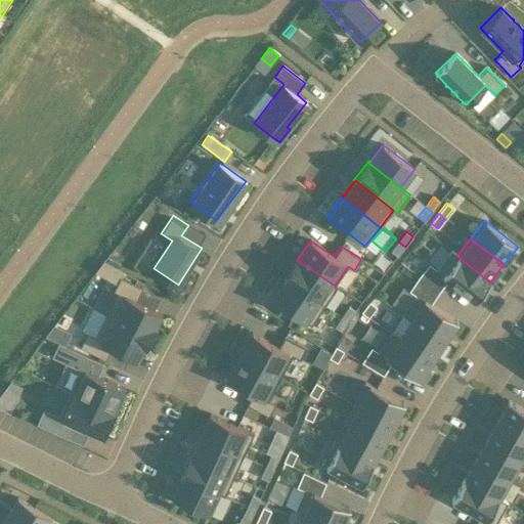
[(397,257),(405,247),(398,242),(391,251),(391,252),(397,257)]
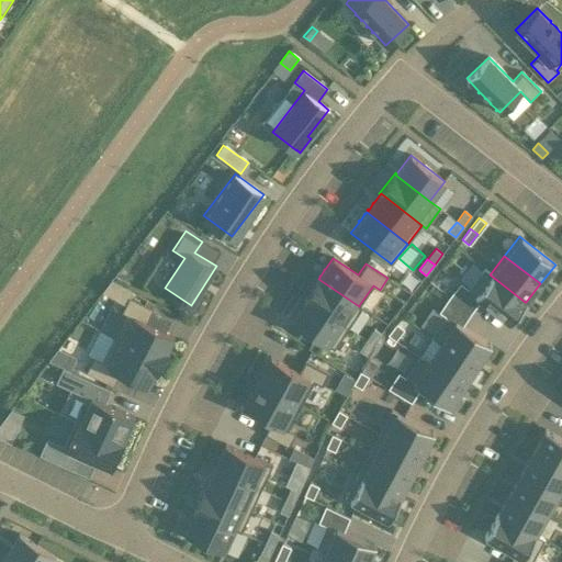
[(509,323),(525,302),(490,274),(491,273),(482,267),(467,287),(460,282),(448,296),(471,313),(481,301),(509,323)]
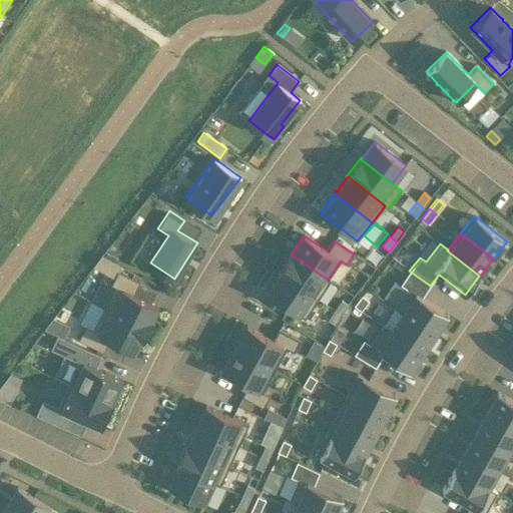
[(291,254),(291,253),(278,274),(279,274),(318,299),(330,281),(328,279),(328,280),(291,254)]
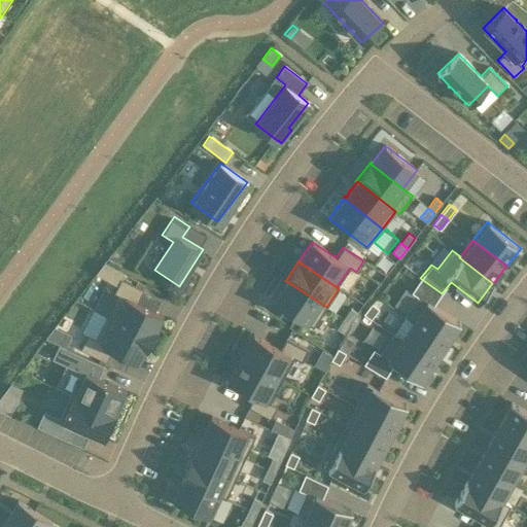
[(120,272),(115,269),(109,280),(114,282),(120,272)]
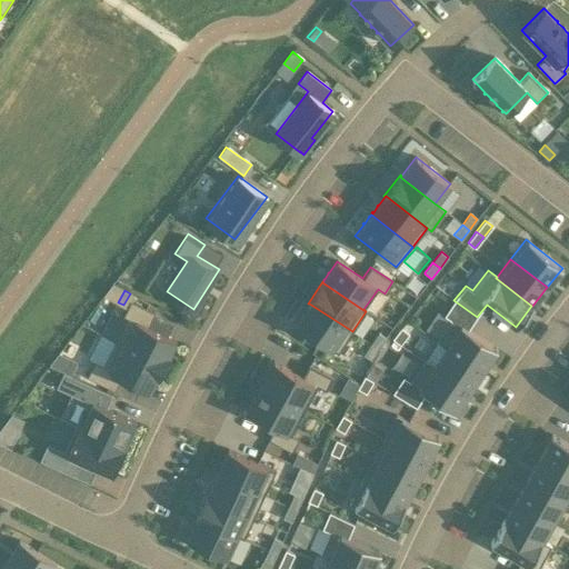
[(437,340),(446,347),(482,371),(497,349),(468,329),(477,317),(453,300),(443,316),(451,319),(437,340)]
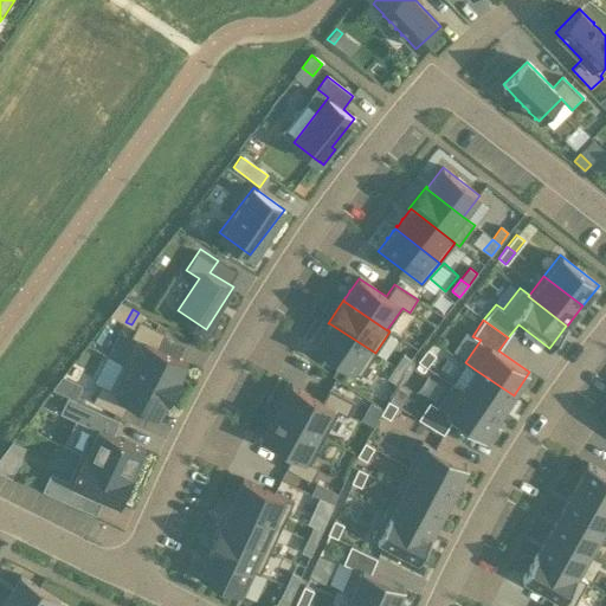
[(135,339),(122,363),(174,391),(181,379),(179,378),(187,362),(178,358),(158,348),(165,334),(139,321),(135,328),(131,336),(135,339)]
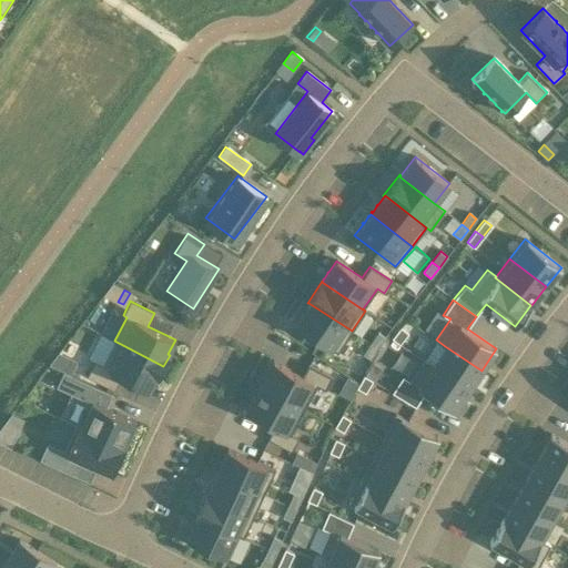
[(337,353),(352,331),(308,303),(307,304),(306,304),(305,305),(306,306),(303,312),(302,311),(301,312),(302,313),(294,324),(337,353)]
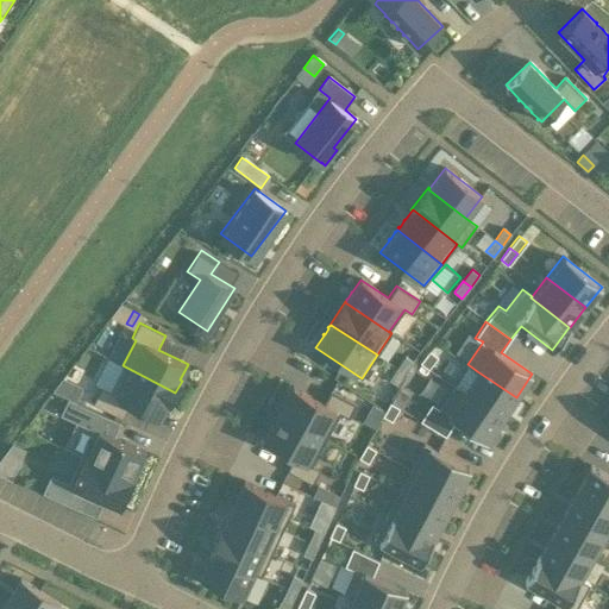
[(420,363),(428,369),(438,357),(429,351),(420,363)]
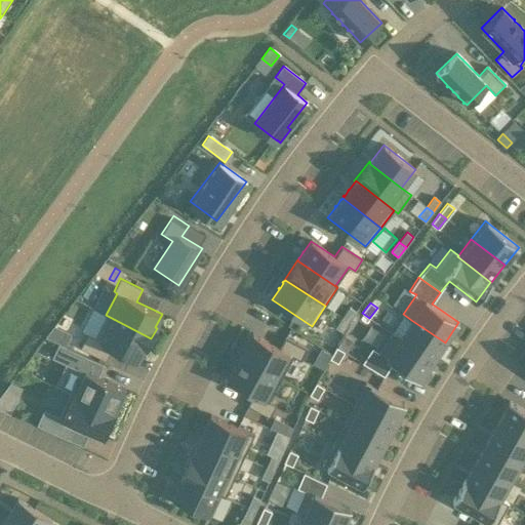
[(349,307),(342,317),(349,322),(356,312),(350,308),(349,307)]
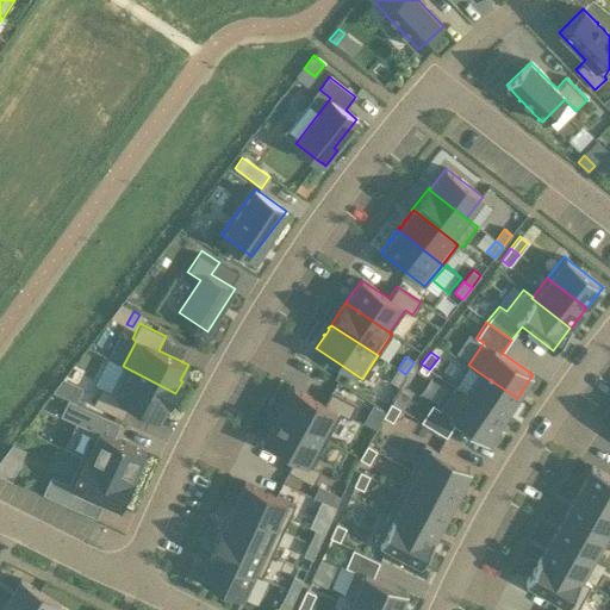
[(175,393),(123,366),(110,392),(101,387),(93,403),(123,418),(130,405),(150,415),(160,419),(167,405),(169,406),(175,393)]
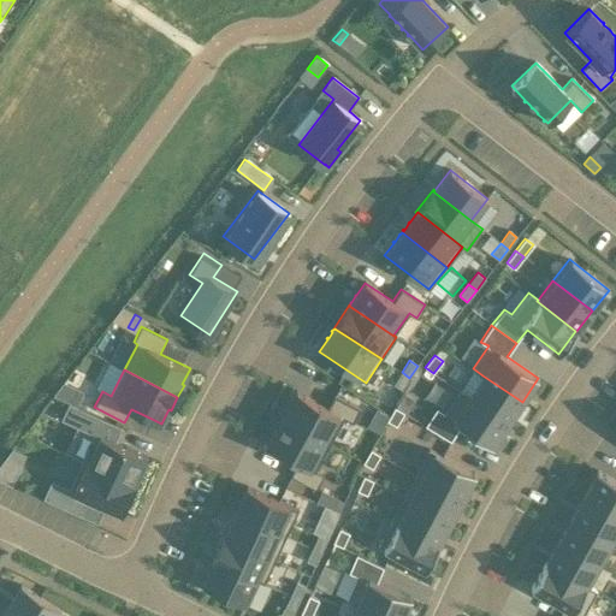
[(402,372),(394,384),(402,390),(409,378),(402,372)]
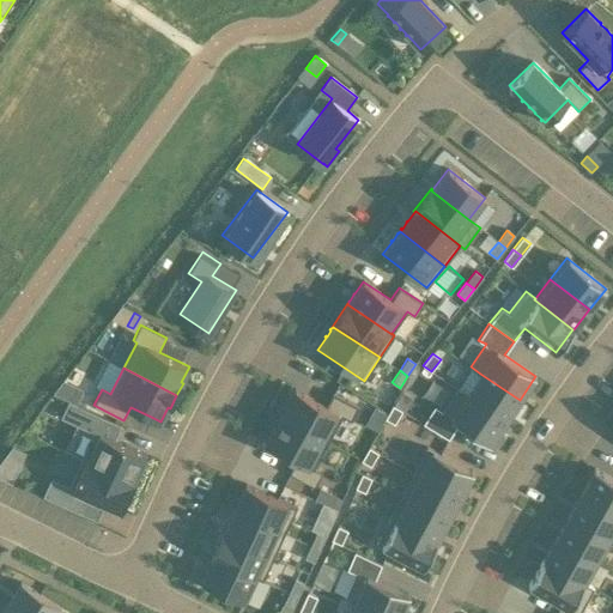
[(466,395),(505,422),(520,400),(480,374),(467,393),(466,395)]
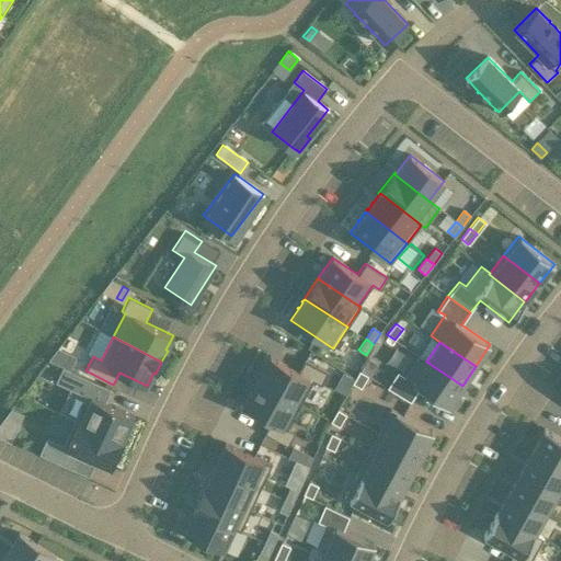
[(72,357),(57,350),(52,361),(68,368),(72,357)]
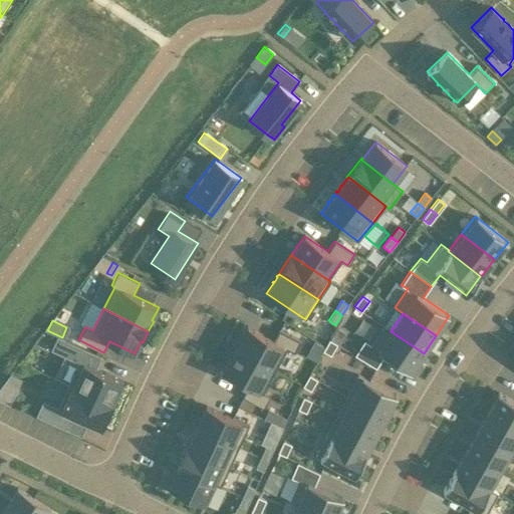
[(411,372),(424,353),(391,331),(392,329),(383,324),(370,343),(364,339),(354,354),(375,368),(384,355),(411,372)]
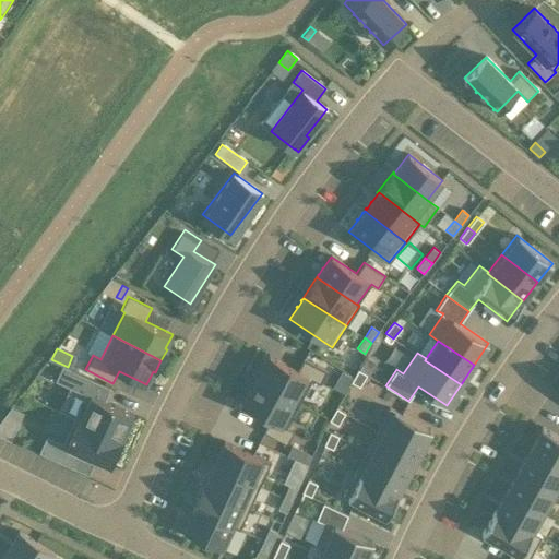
[(368,370),(375,358),(367,354),(360,366),(368,370)]
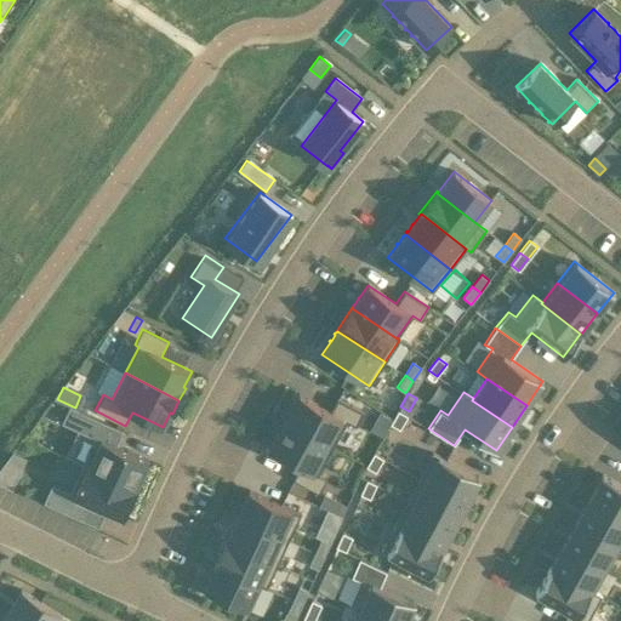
[(285,419),(284,422),(332,448),(346,422),(355,427),(363,412),(336,398),(329,410),(298,394),(290,410),(289,409),(289,410),(289,411),(285,417),(284,419),(285,419)]
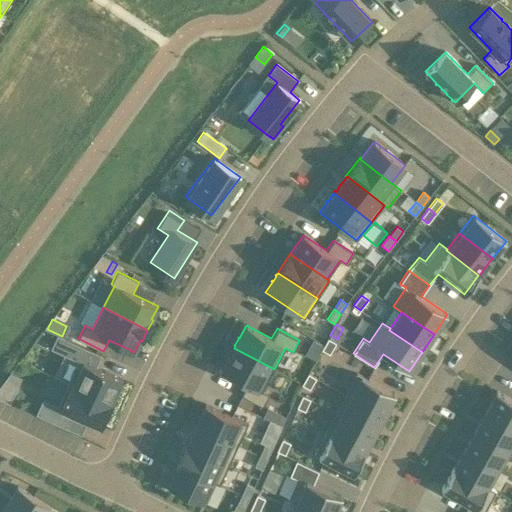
[(56,335),(50,349),(77,361),(67,383),(111,403),(111,402),(122,379),(95,367),(101,355),(56,335)]
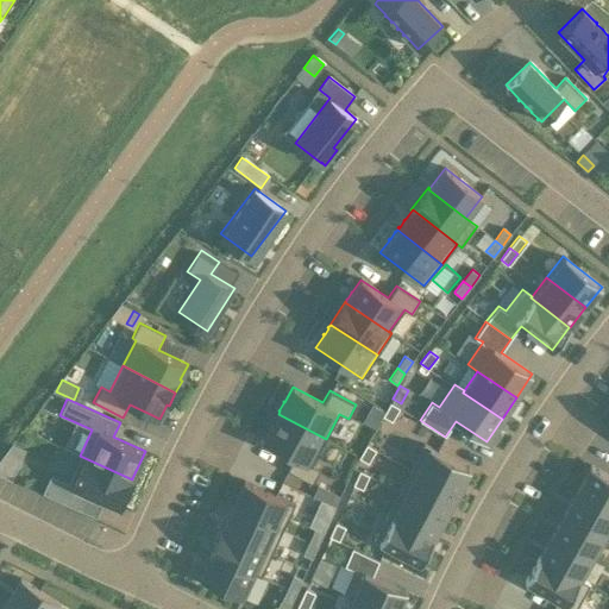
[(391,421),(399,408),(390,403),(382,416),(391,421)]
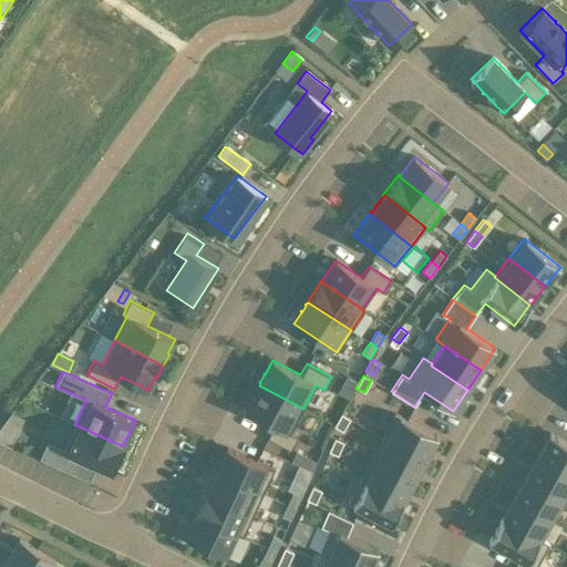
[(303,409),(259,385),(257,388),(257,387),(256,388),(257,389),(254,394),(253,394),(251,395),(253,397),(245,411),(274,425),(267,437),(290,450),(297,437),(289,434),(303,409)]
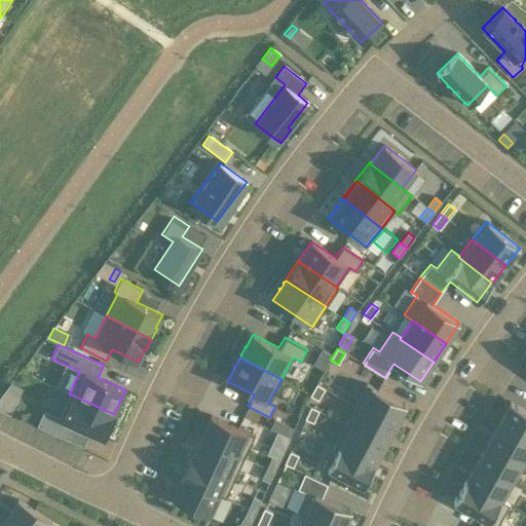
[(362,381),(350,403),(395,426),(406,405),(362,381)]
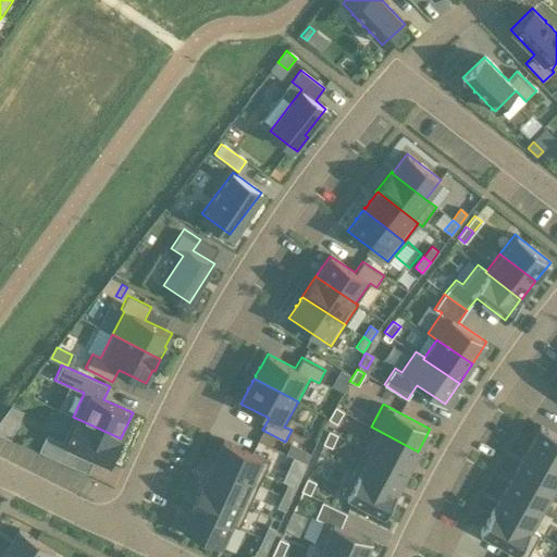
[(344,411),(335,407),(331,415),(329,419),(336,423),(344,411)]
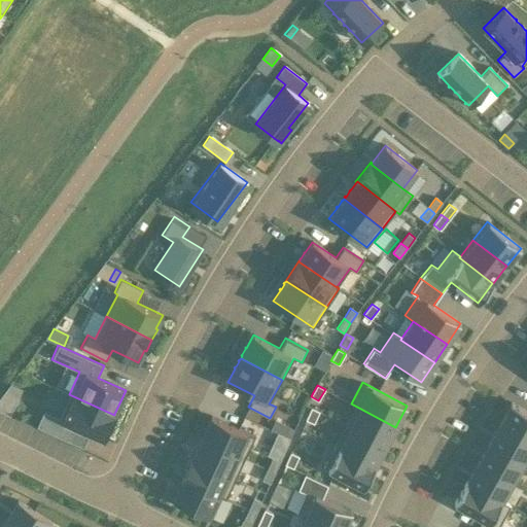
[(43,411),(36,426),(69,442),(75,427),(104,440),(115,415),(114,414),(114,415),(69,394),(59,417),(43,411)]
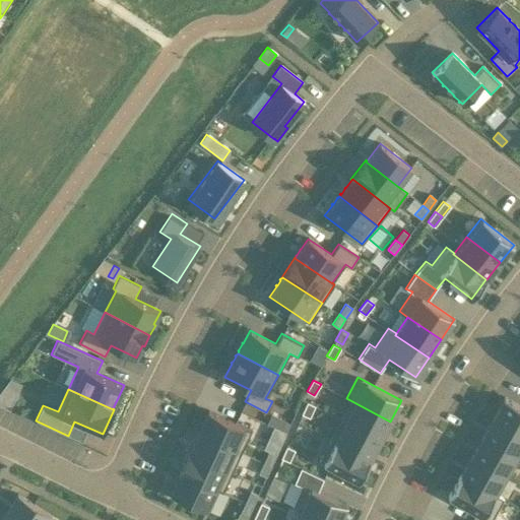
[(0,404),(8,409),(12,402),(0,395),(0,404)]
